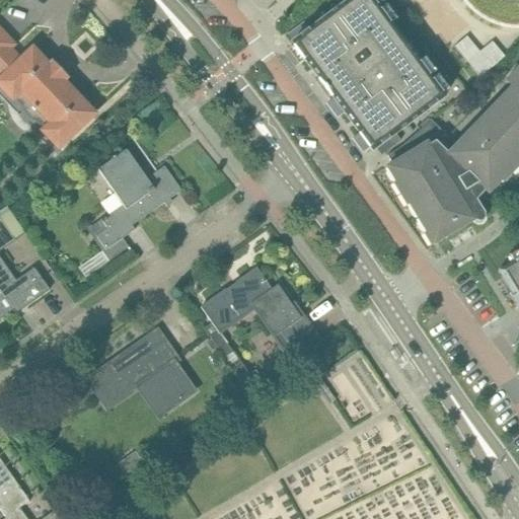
[(372,0),(349,0),(292,43),(372,150),(375,148),(381,155),(399,142),(393,135),(444,97),(372,0)]
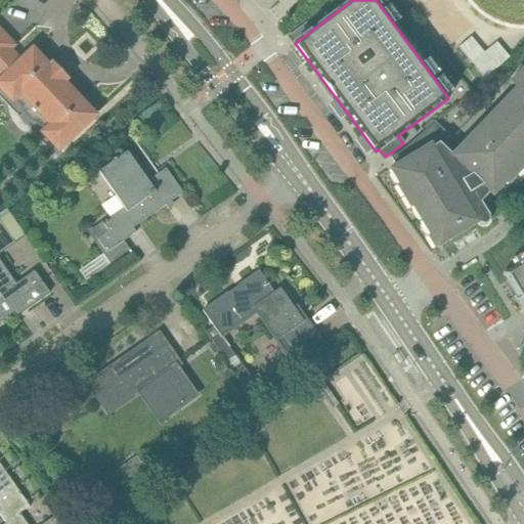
[(523,0),(467,0),(468,1),(472,5),(479,12),(487,18),(496,24),(507,27),(517,29),(523,28),(523,0)]
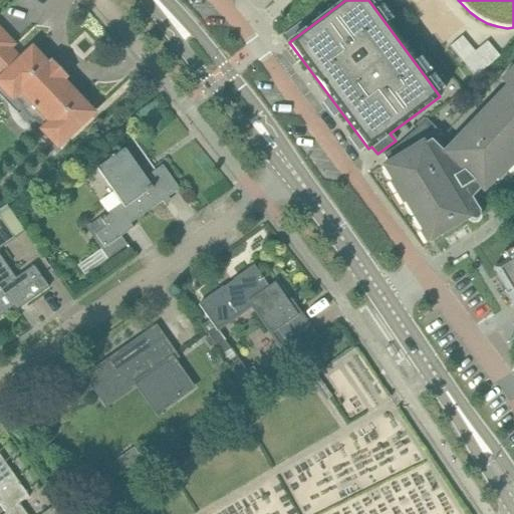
[(57,147),(92,113),(62,81),(66,77),(51,61),(47,65),(32,49),(21,60),(10,48),(14,44),(0,29),(0,84),(12,98),(27,84),(57,116),(42,131),(57,147)]
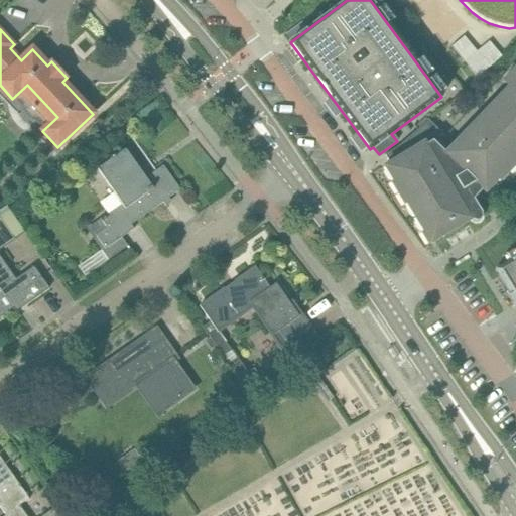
[(465,34),(453,44),(478,75),(502,55),(489,40),(477,49),(465,34)]
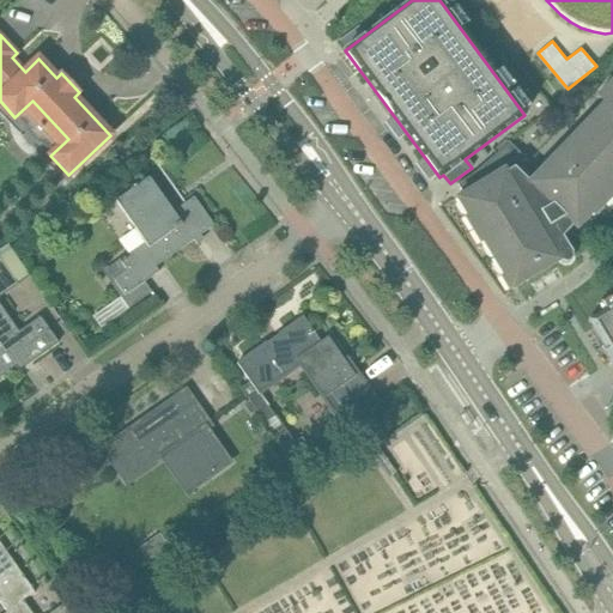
[(509,290),(517,285),(517,286),(560,260),(560,261),(562,262),(563,262),(564,263),(565,263),(566,263),(568,263),(569,263),(569,262),(570,262),(571,261),(571,260),(572,259),(572,258),(572,256),(572,255),(572,254),(571,254),(572,253),(568,246),(562,237),(574,226),(577,229),(581,225),(592,214),(593,217),(594,217),(612,195),(612,193),(612,190),(612,79),(596,97),(604,104),(539,171),(529,182),(520,173),(529,163),(509,144),(471,176),(457,184),(463,194),(456,199),(467,216),(465,217),(480,244),(483,242),(503,275),(501,277),(509,290)]
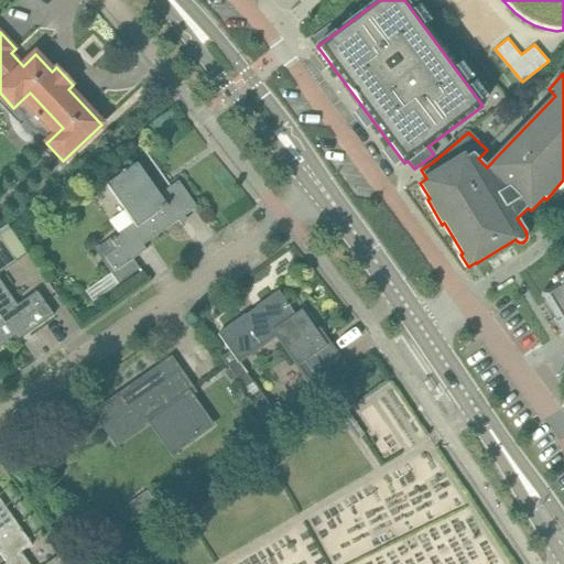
[(116,249),(105,257),(116,272),(147,250),(143,246),(197,207),(179,181),(159,194),(137,164),(127,171),(126,170),(120,173),(105,184),(132,223),(109,239),(116,249)]
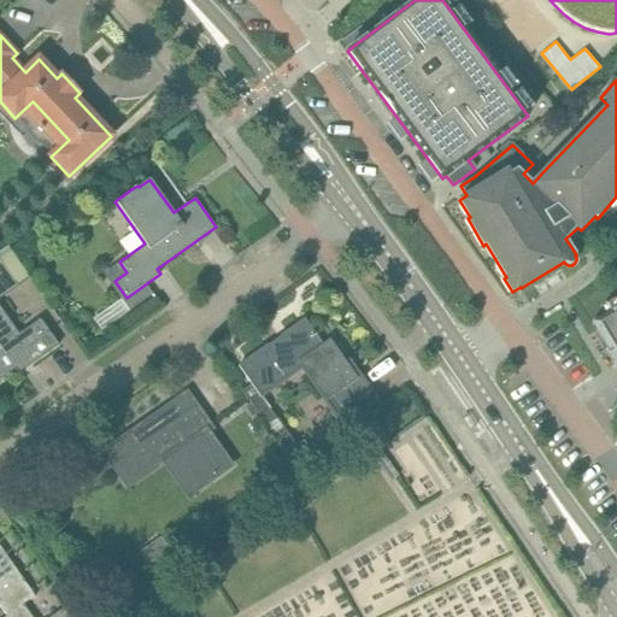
[(0,376),(15,366),(19,372),(21,371),(17,365),(30,356),(34,362),(59,345),(41,319),(18,335),(0,309),(0,295),(17,285),(0,260),(0,376)]
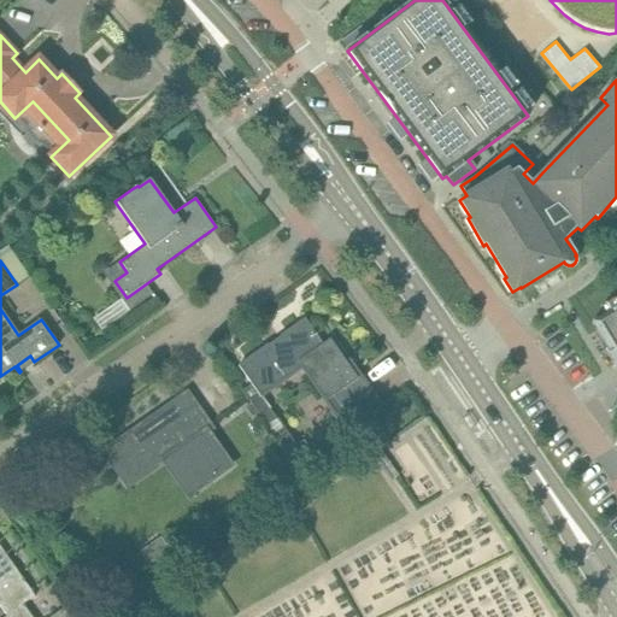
[(616,307),(609,313),(592,323),(597,330),(609,353),(607,354),(613,365),(616,364),(616,365),(616,307)]
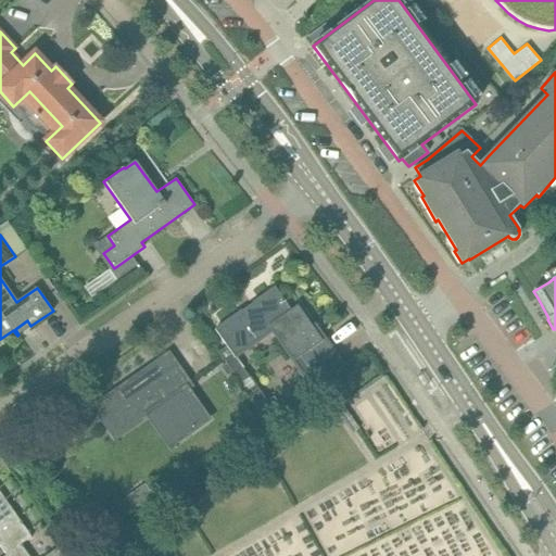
[(217,353),(230,370),(240,384),(249,379),(235,358),(279,328),(317,382),(342,365),(314,324),(311,326),(298,306),(291,311),(275,288),(215,330),(227,346),(217,353)]
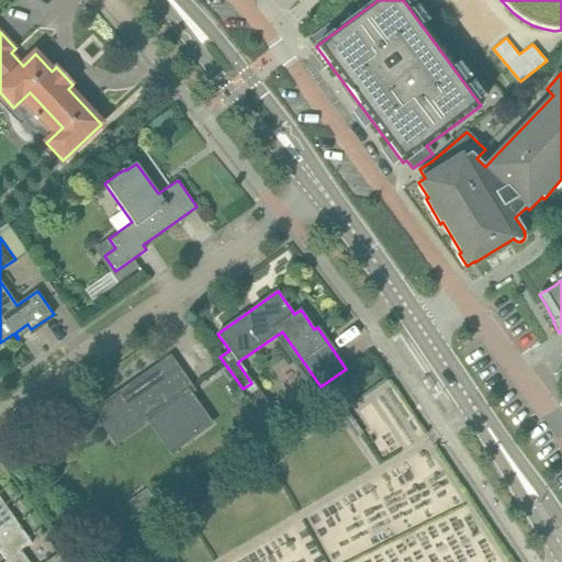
[(192,390),(183,377),(170,358),(147,374),(148,375),(97,412),(96,411),(93,412),(116,444),(160,413),(182,444),(210,425),(188,393),(192,390)]
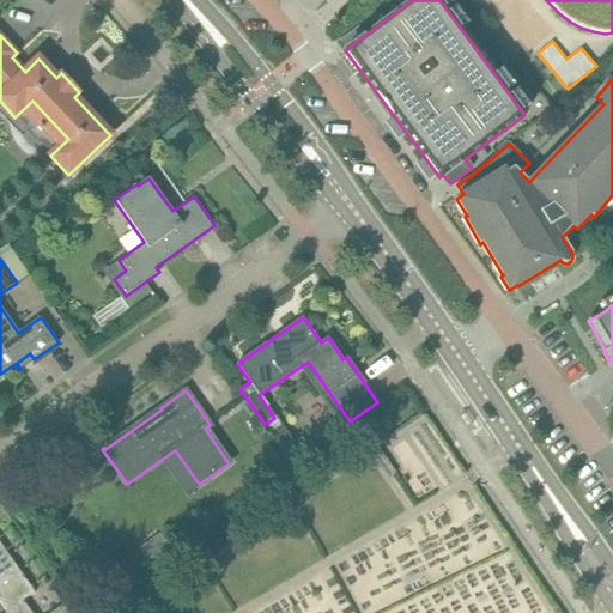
[(0,602),(6,612),(4,612),(32,612),(24,600),(35,593),(0,542),(0,602)]
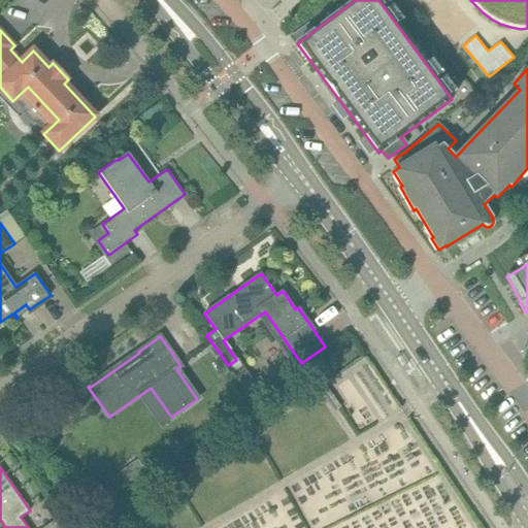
[(42,527),(66,527),(67,527),(60,517),(42,527)]
